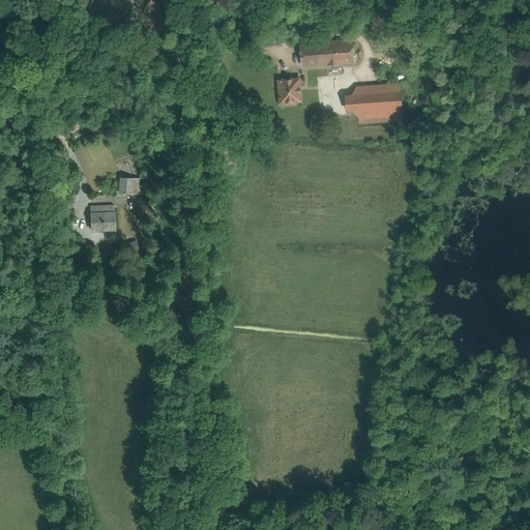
[(301,43),(302,65),(356,62),(354,39),(301,43)]
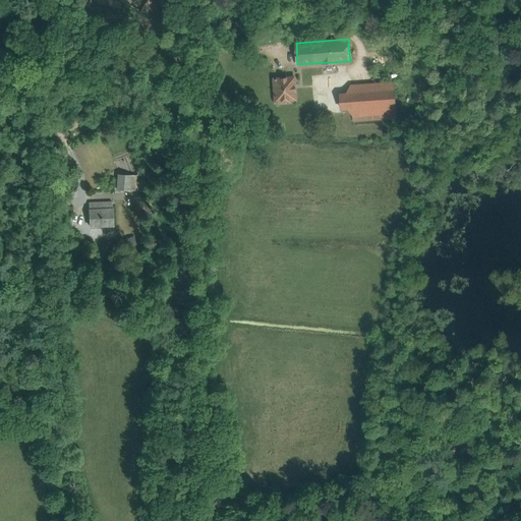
[(295,77),(275,78),(276,101),(296,100),(295,77)]
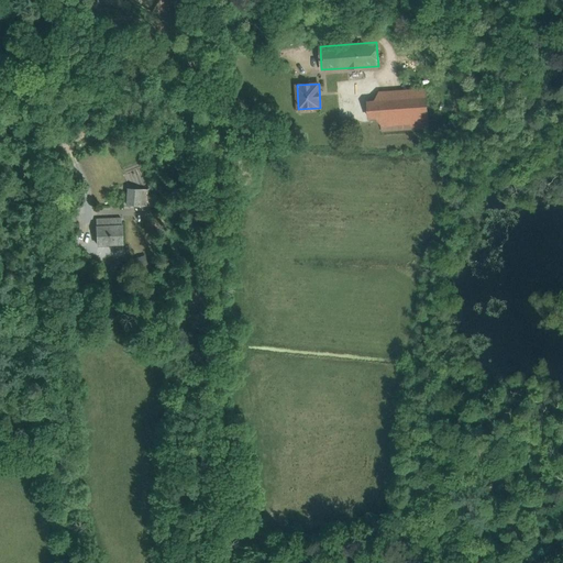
[(399,89),(378,91),(382,125),(424,122),(428,122),(424,87),(399,89)]
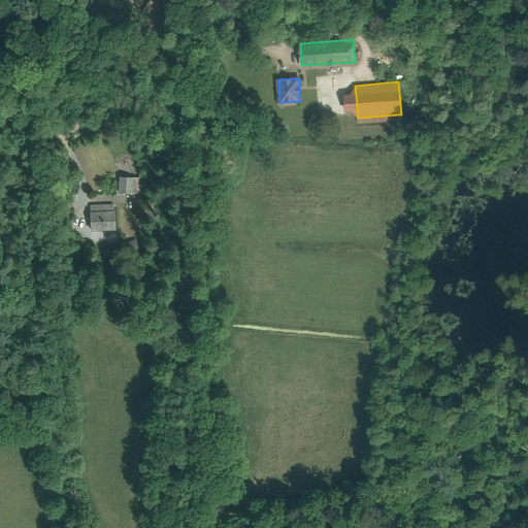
[(119,192),(131,193),(132,177),(120,176),(119,192)]
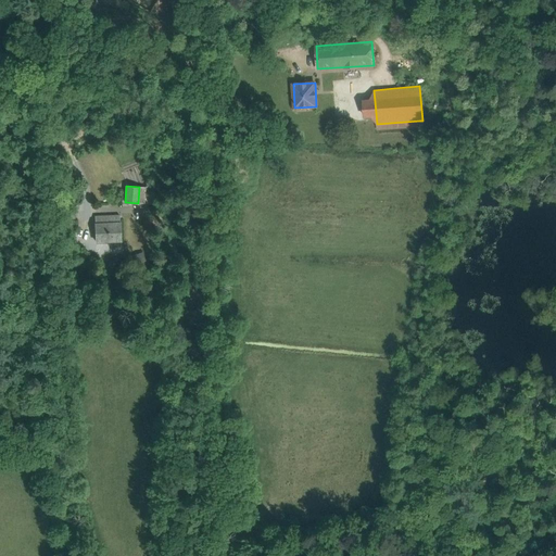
[(154,210),(151,214),(159,220),(162,216),(154,210)]
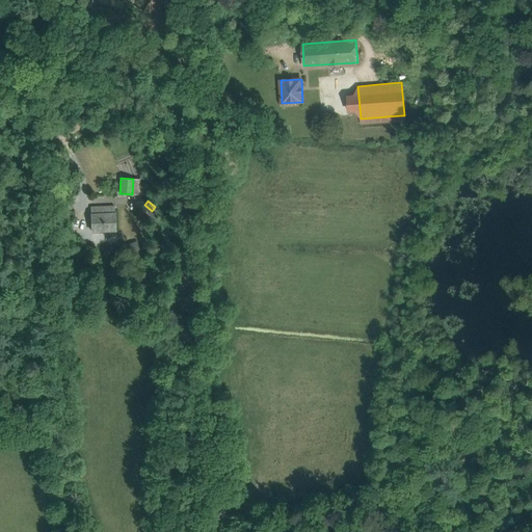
[(91,207),(92,232),(114,231),(113,206),(91,207)]
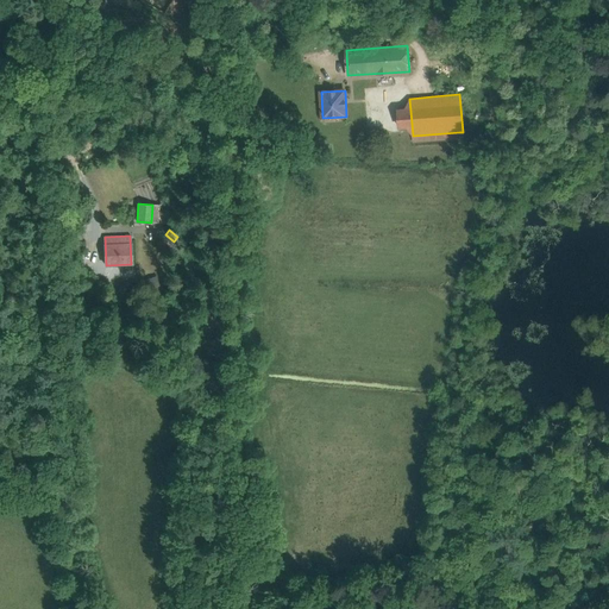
[(158,286),(155,276),(146,280),(150,288),(158,286)]
